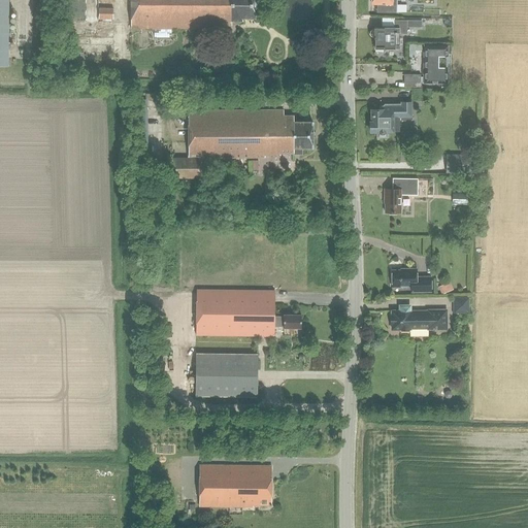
[(0,0),(0,66),(8,66),(8,0),(0,0)]
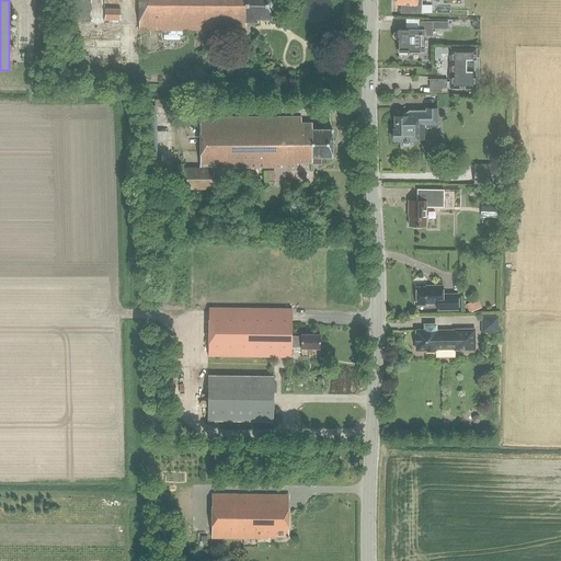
[(273,20),(273,0),(138,0),(139,31),(164,31),(182,31),(231,31),(231,27),(245,27),(245,22),(258,22),(258,19),(273,20)]
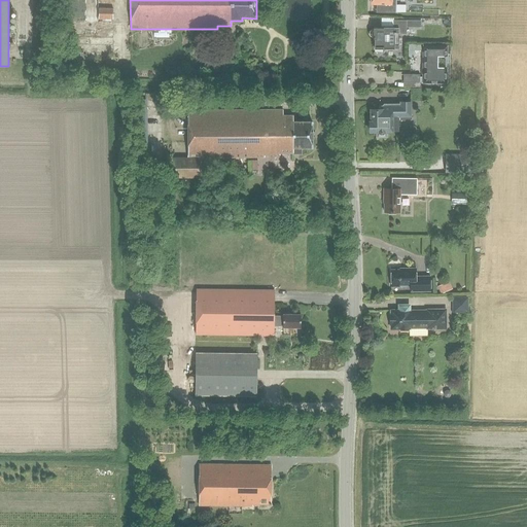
[(371,0),(371,4),(377,5),(377,12),(395,12),(395,0),(371,0)]
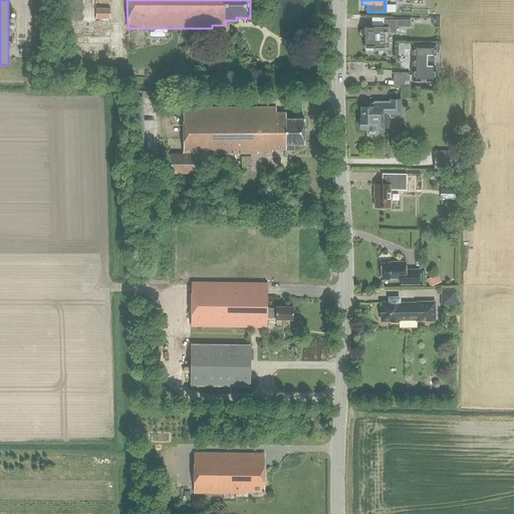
[(97,8),(97,18),(110,18),(110,8),(97,8)]
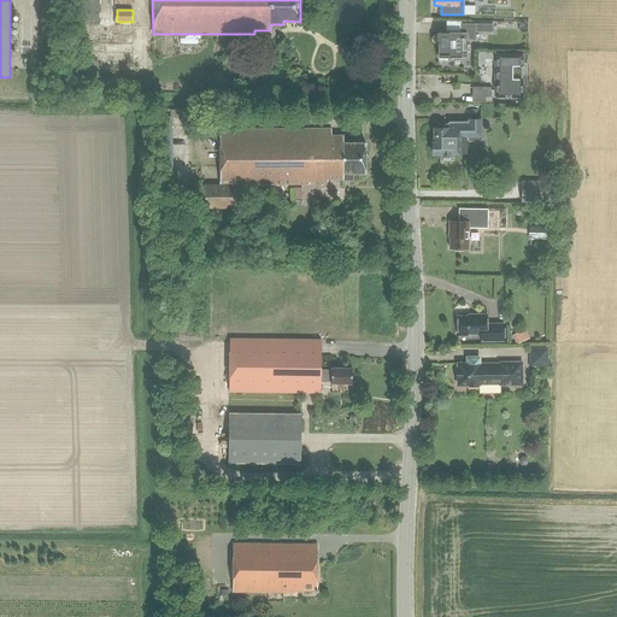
[(433,39),(433,40),(433,41),(434,42),(435,43),(436,43),(438,43),(438,46),(439,46),(439,56),(448,56),(448,57),(462,57),(462,53),(466,53),(468,40),(476,40),(476,33),(493,33),(493,24),(475,24),(462,24),(462,34),(457,34),(457,33),(453,33),(453,34),(438,33),(438,35),(436,35),(435,35),(434,35),(434,36),(433,37),(433,39)]
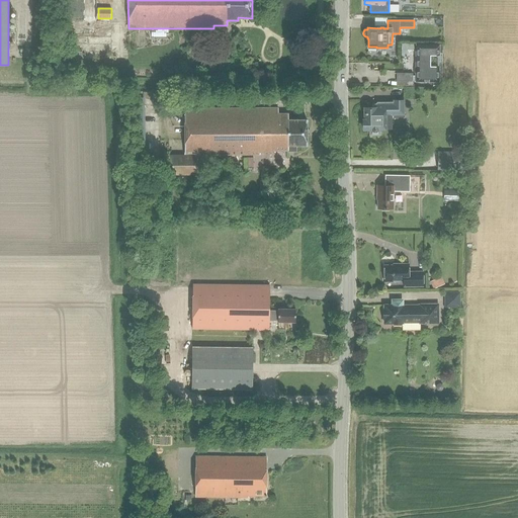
[(417,82),(439,82),(439,46),(417,46),(417,82)]
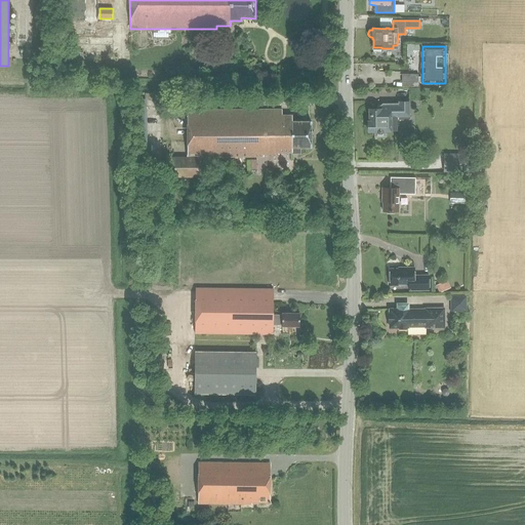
[(418,83),(418,75),(402,74),(402,82),(418,83)]
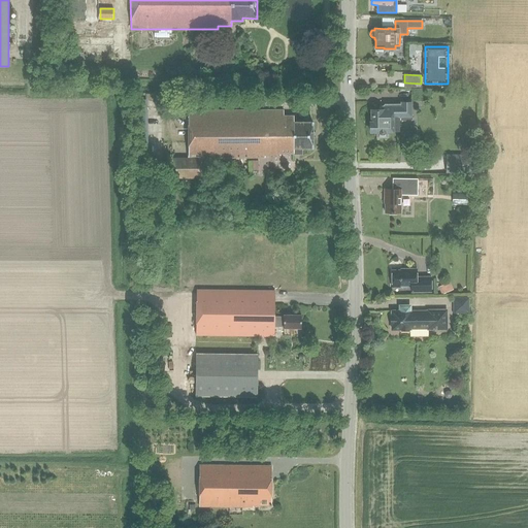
[(370,130),(370,131),(370,133),(377,133),(377,138),(388,137),(388,132),(394,132),(399,132),(399,121),(413,121),(413,102),(401,103),(401,104),(385,104),(384,106),(384,110),(371,110),(371,122),(370,122),(370,124),(369,125),(369,126),(369,127),(369,128),(369,129),(370,130)]
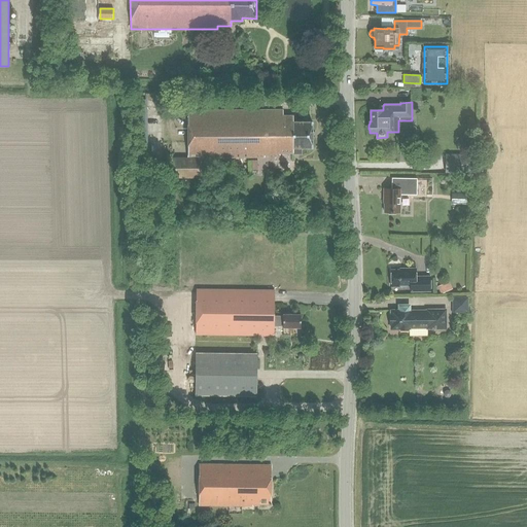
[(302,148),(313,148),(313,123),(295,123),(295,115),(283,115),(283,110),(188,110),(188,157),(172,157),(172,178),(202,178),(202,157),(265,157),(265,155),(280,155),(280,154),(302,154),(302,148)]
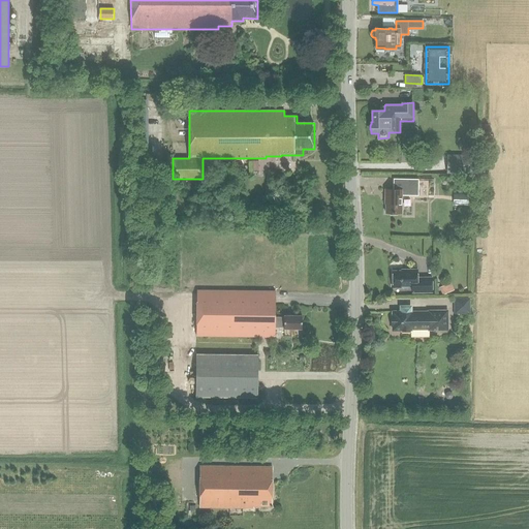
[(481,156),(447,156),(447,173),(481,173),(481,156)]
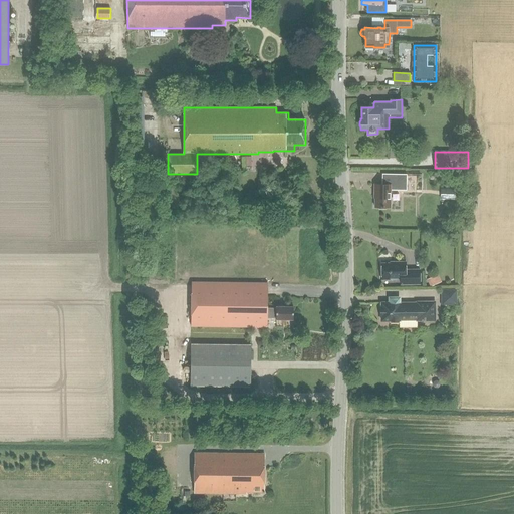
[(407,190),(407,174),(387,174),(387,185),(374,185),(374,193),(375,193),(374,207),(391,207),(391,190),(407,190)]
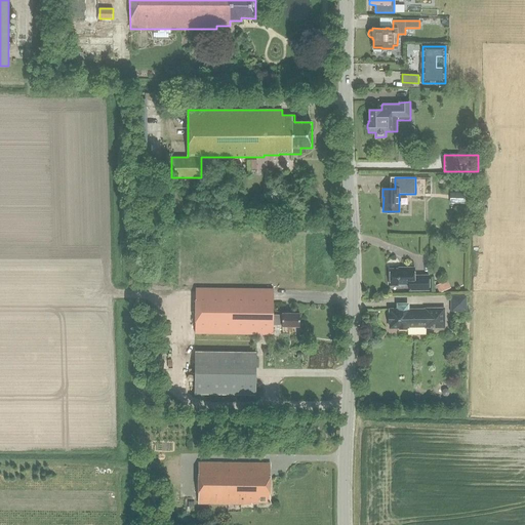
[(453,204),(466,204),(466,193),(453,193),(453,204)]
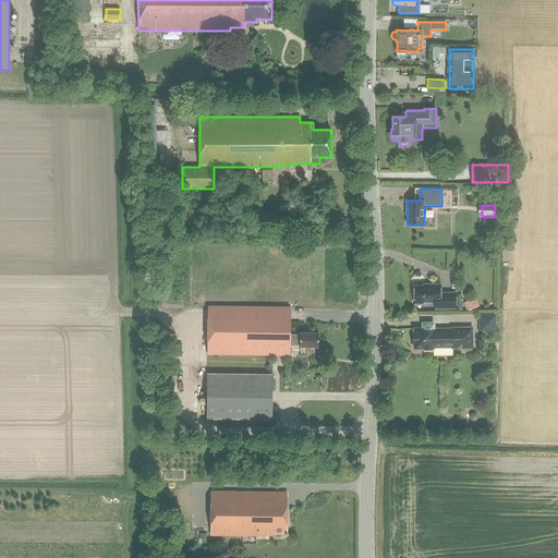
[(428,286),(414,286),(414,304),(435,303),(435,308),(457,308),(456,293),(440,293),(440,284),(428,284),(428,286)]
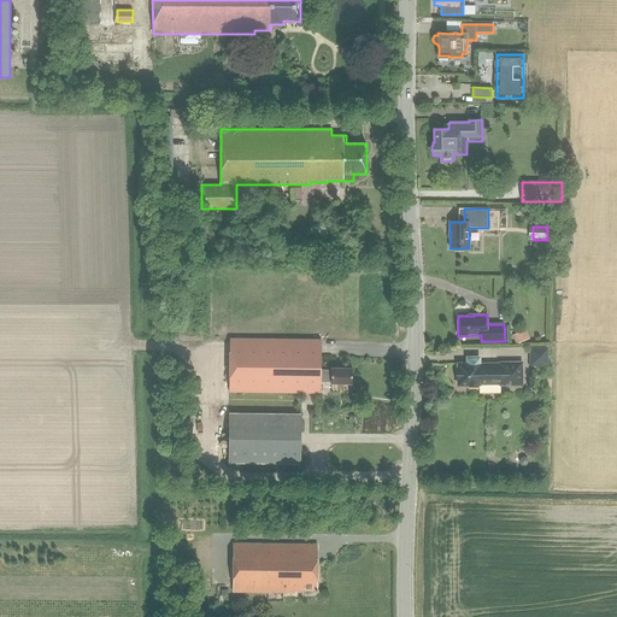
[(512,335),(517,345),(530,339),(526,329),(512,335)]
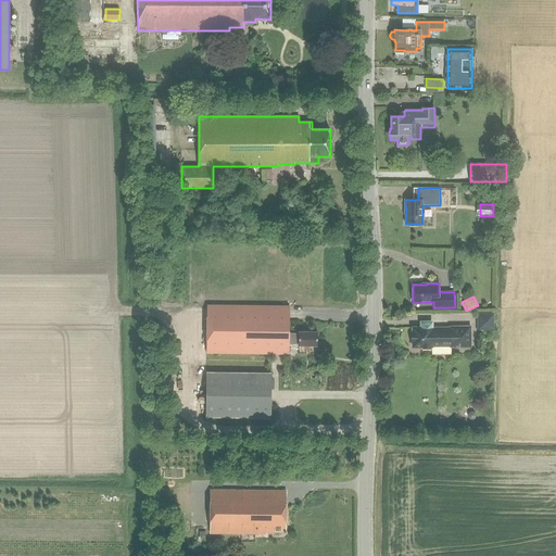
[(317,345),(317,331),(299,331),(299,333),(289,333),(290,306),(207,305),(206,353),(289,354),(289,344),(299,344),(299,345),(317,345)]
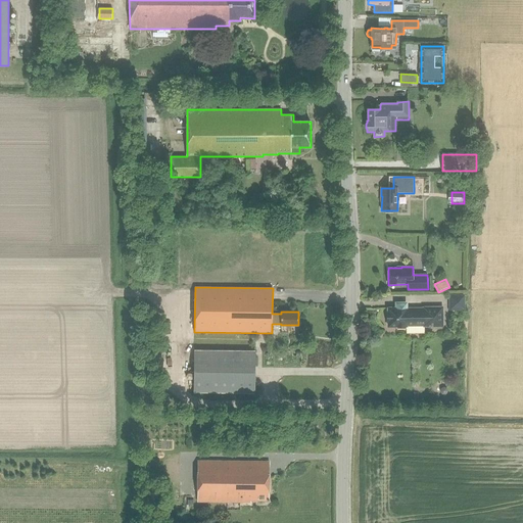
[(465,293),(450,293),(449,308),(465,308),(465,293)]
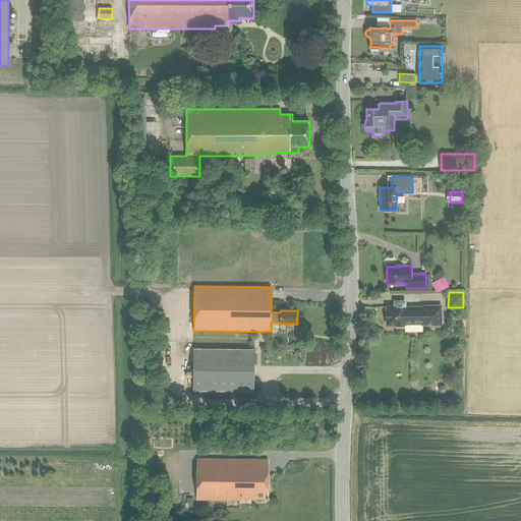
[(441,306),(422,306),(422,307),(405,308),(405,302),(395,302),(395,307),(387,307),(387,311),(386,311),(386,321),(387,321),(387,325),(395,325),(395,328),(405,328),(405,324),(422,324),(422,325),(426,325),(426,326),(432,326),(432,325),(441,325),(441,306)]
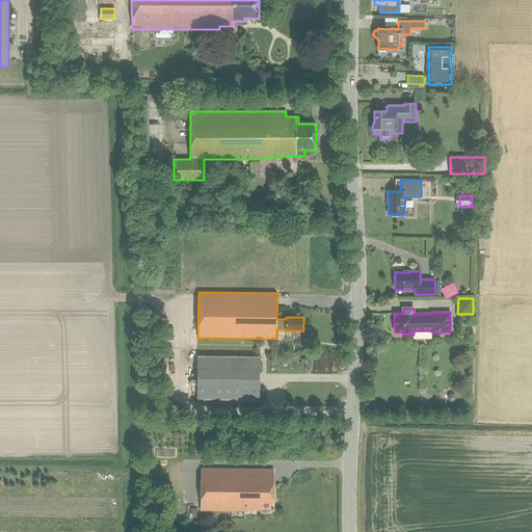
[(259,399),(260,357),(197,357),(196,399),(259,399)]
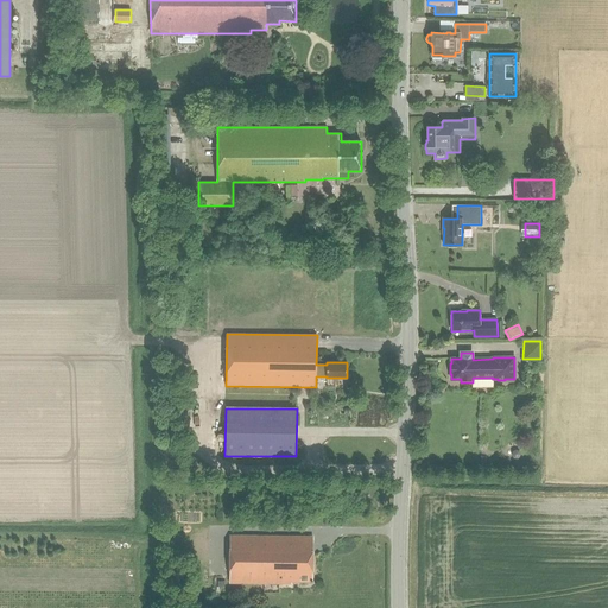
[(312,582),(314,537),(229,536),(229,583),(291,584),(291,582),(312,582)]
